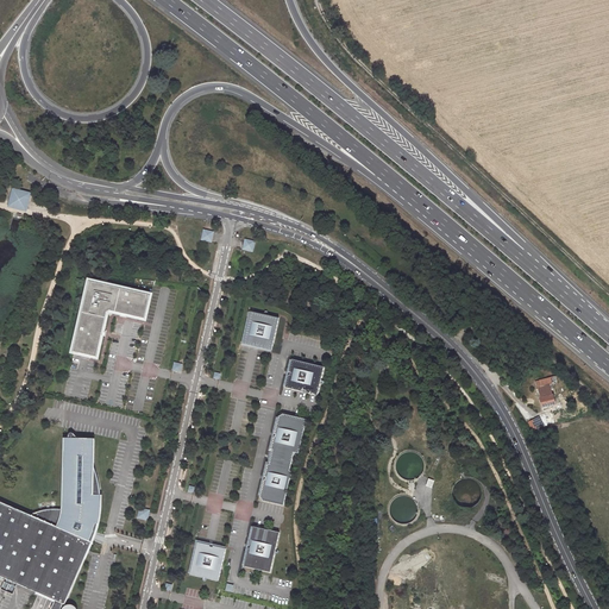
[(29,195),(14,192),(11,205),(25,208),(29,195)]
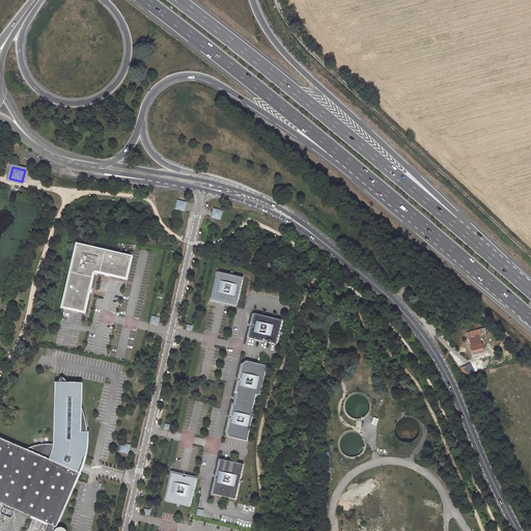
[(186,201),(176,199),(174,210),(184,212),(186,201)]
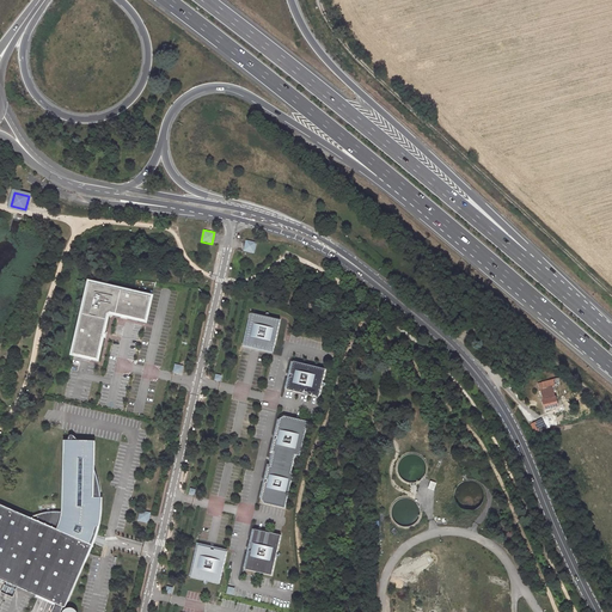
[(257,244),(245,240),(243,250),(255,252),(257,244)]
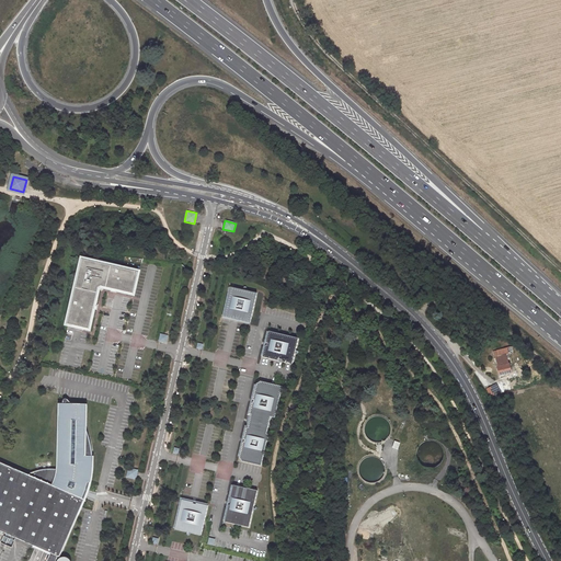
[(99,287),(101,286),(102,287),(113,289),(113,288),(116,288),(116,290),(135,295),(139,272),(83,260),(68,324),(90,330),(93,312),(92,312),(93,309),(94,310),(100,288),(99,287)]
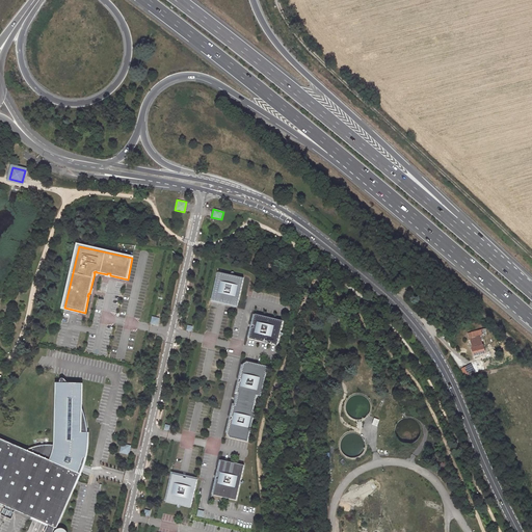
[(244,277),(219,271),(213,299),(237,306),(244,277)]
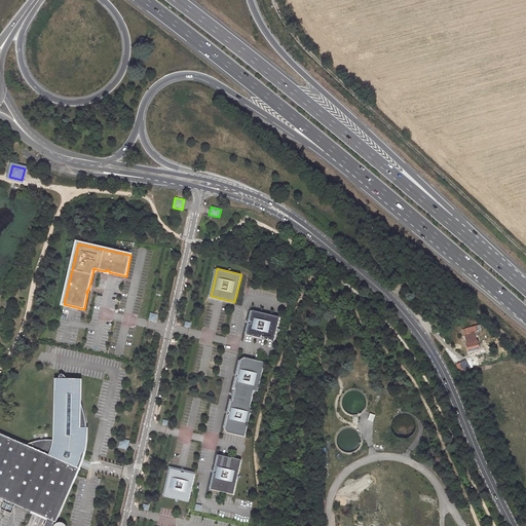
[(280,317),(253,310),(250,322),(251,322),(251,325),(250,324),(247,335),(274,341),(280,317)]
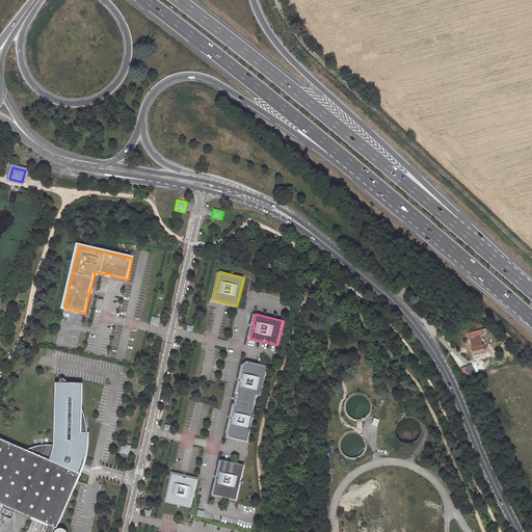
[(485,352),(481,336),(476,338),(475,331),(468,333),(474,355),(485,352)]
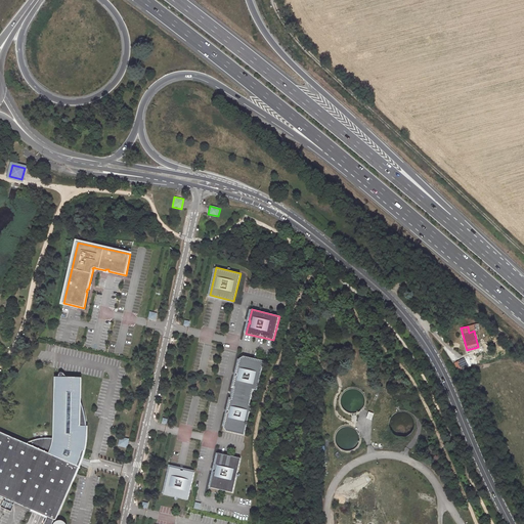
[(230,400),(228,410),(229,411),(228,413),(227,413),(223,431),(245,436),(252,406),(250,405),(253,389),(257,390),(264,361),(244,356),(239,358),(236,374),(237,374),(236,377),(235,376),(233,387),(235,388),(232,400),(230,400)]
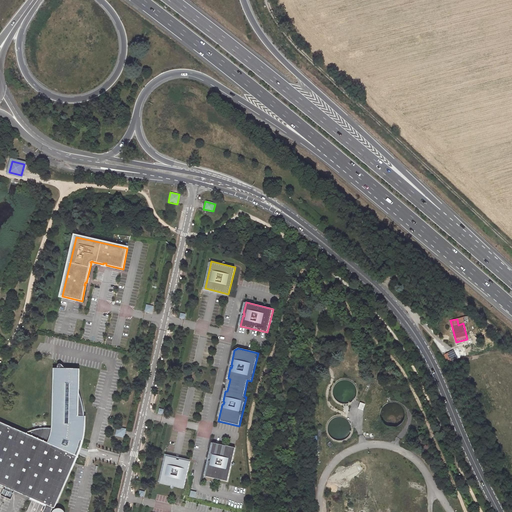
[(0,484),(47,505),(43,511),(66,511),(65,510),(64,510),(62,509),(60,508),(59,508),(56,509),(55,510),(55,511),(53,510),(54,508),(55,509),(78,456),(75,455),(78,447),(74,446),(76,440),(83,441),(84,435),(85,430),(85,423),(85,418),(85,412),(83,403),(81,397),(79,391),(79,369),(67,369),(61,364),(61,363),(60,363),(59,363),(58,364),(58,369),(55,369),(54,429),(50,429),(46,429),(42,429),(38,429),(32,431),(29,432),(28,432),(27,434),(0,422),(0,484)]
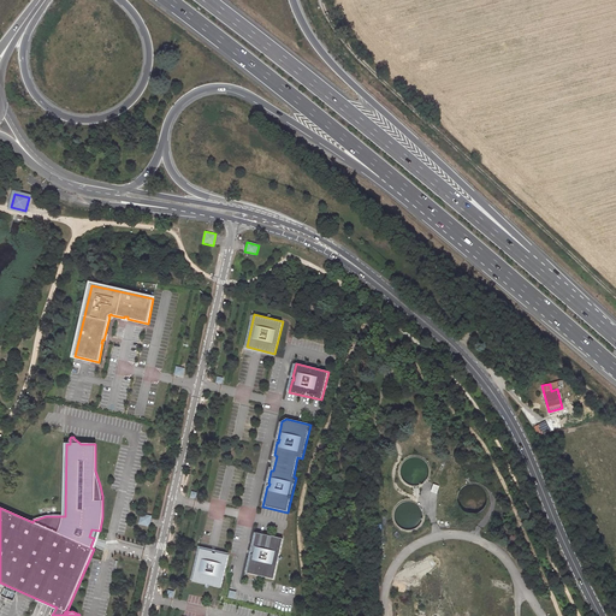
[(89,537),(94,538),(90,548),(94,549),(95,546),(98,539),(100,531),(92,529),(89,537)]
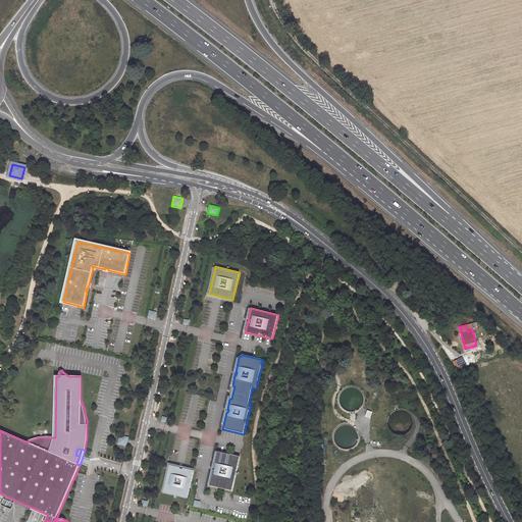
[(240,456),(218,451),(210,484),(231,489),(240,456)]
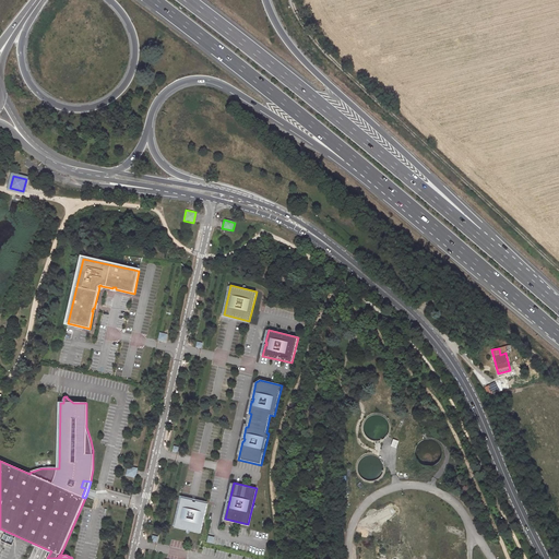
[(207,503),(181,497),(175,526),(201,533),(207,503)]
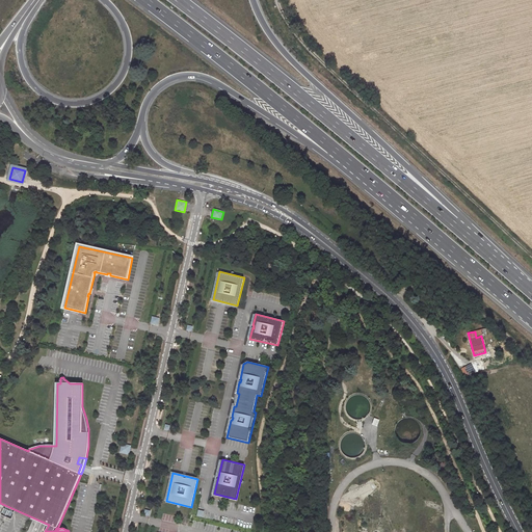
All buildings are outlined.
